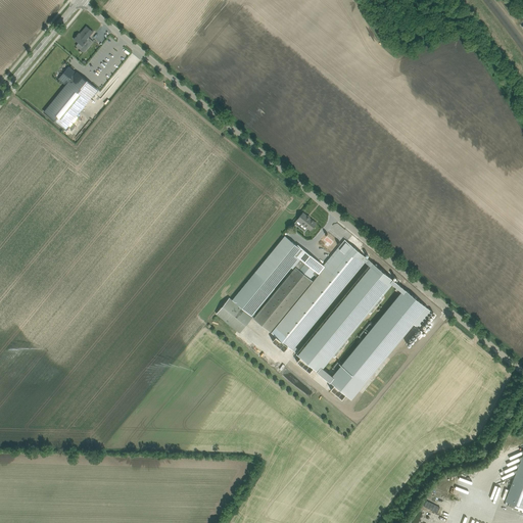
[(75,39),(83,46),(88,40),(87,39),(93,32),(87,27),(80,34),(79,33),(75,39)]
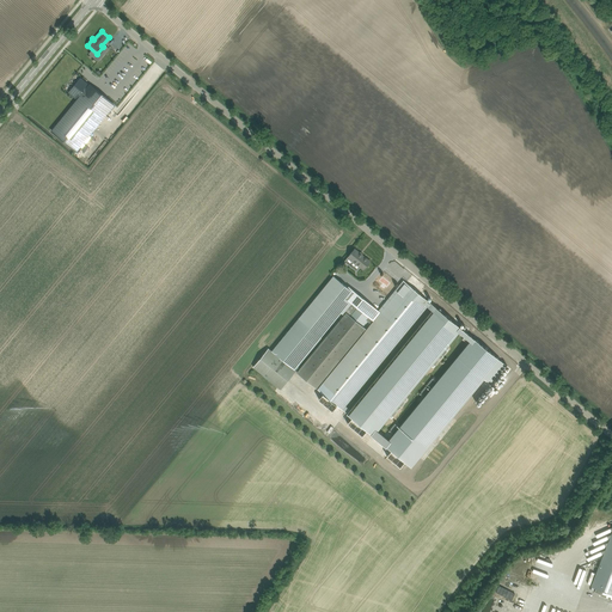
[(90,86),(85,83),(74,96),(78,101),(53,132),(75,151),(79,147),(114,104),(91,85),(90,86)]
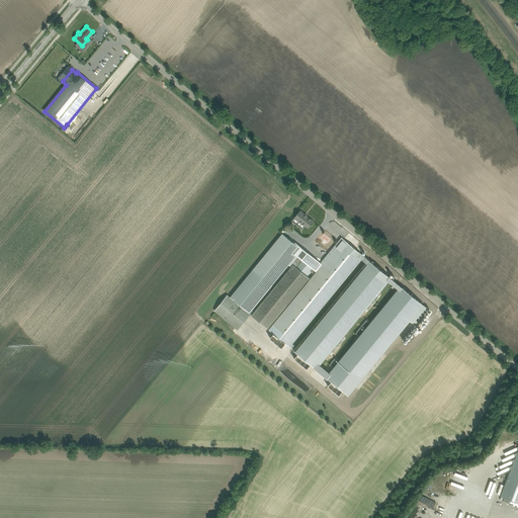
[(300,210),(297,214),(294,218),(308,228),(314,221),(300,210)]
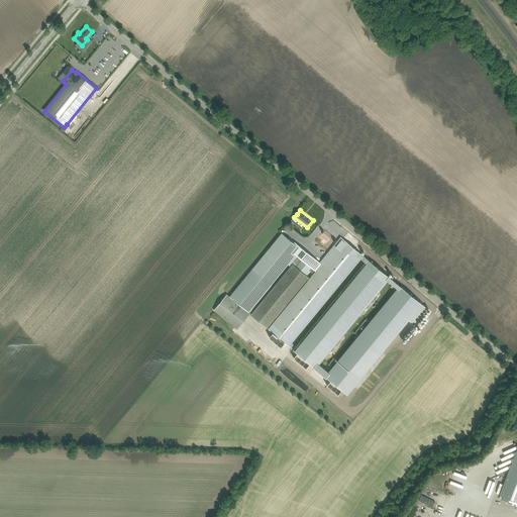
[(249,311),(251,309),(288,265),(302,247),(301,245),(300,246),(295,241),(294,242),(289,238),(273,257),(267,252),(230,296),(249,312),(249,311)]
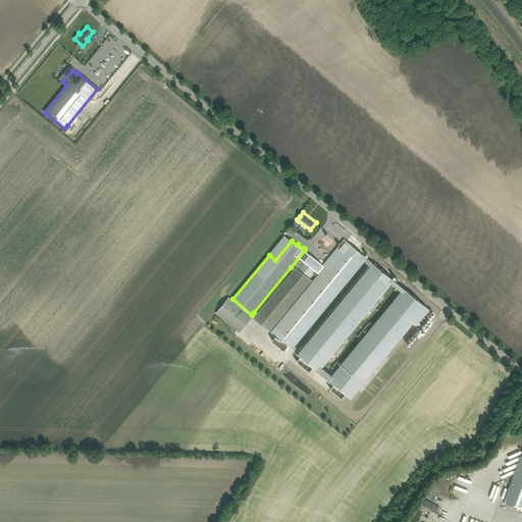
[(272,329),(271,328),(269,331),(270,331),(275,335),(272,341),(284,351),(288,346),(290,348),(292,349),(292,350),(295,346),(364,262),(367,258),(347,242),(324,268),(323,266),(310,282),(311,282),(272,329)]
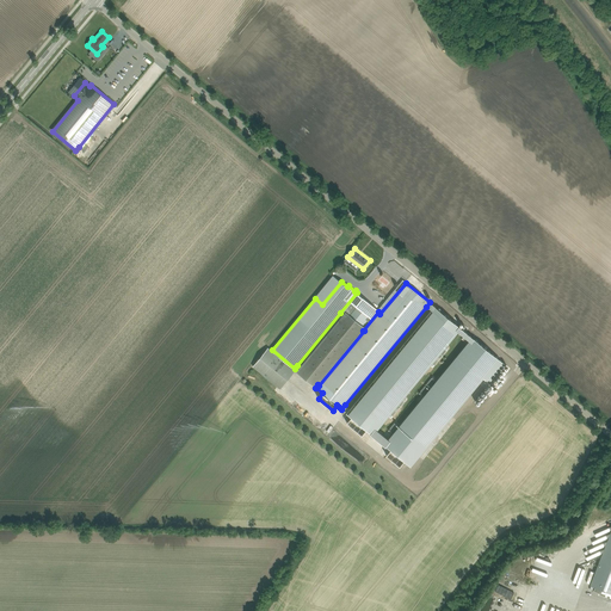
[(315,388),(318,384),(363,331),(378,312),(362,298),(363,297),(357,292),(340,313),(343,314),(345,310),(345,312),(300,368),(297,365),(295,368),(297,370),(296,371),(315,388)]
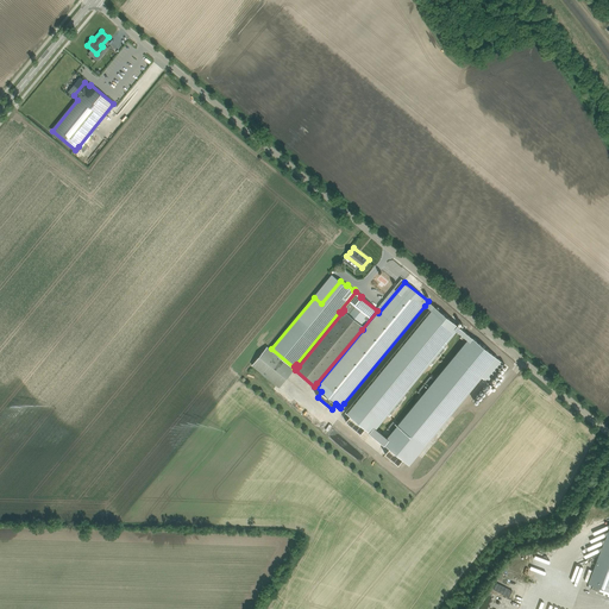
[(365,428),(370,432),(374,428),(454,330),(457,325),(428,301),(425,306),(429,308),(347,407),(344,403),(340,408),(347,413),(350,415),(346,421),(360,433),(365,428)]
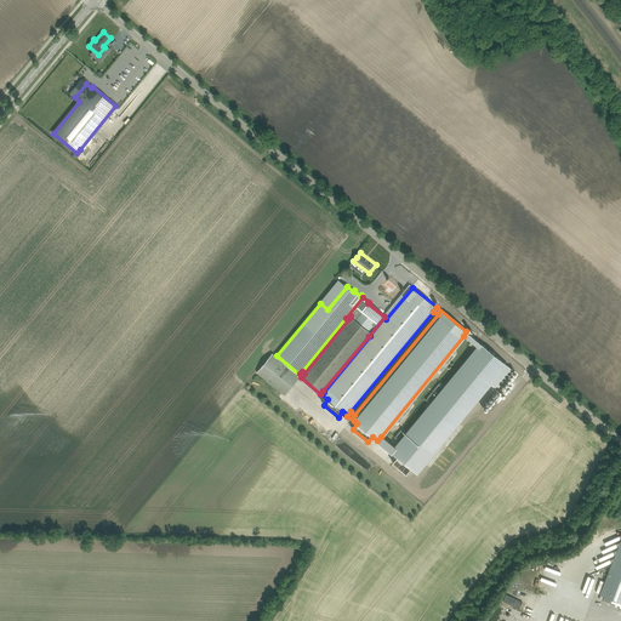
[(466,331),(463,336),(478,348),(397,449),(381,437),(377,440),(397,457),(393,462),(406,473),(411,468),(417,474),(491,385),(497,389),(513,370),(468,334),(466,331)]
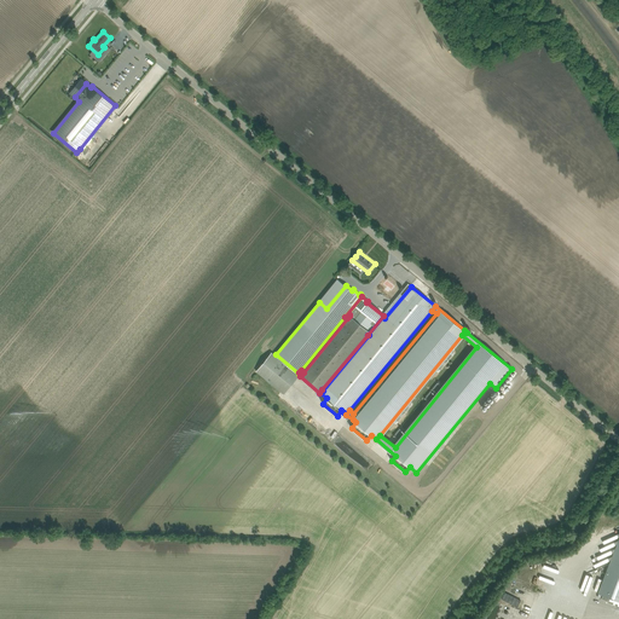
[(618,600),(618,538),(617,545),(615,545),(615,549),(614,549),(614,553),(613,553),(612,557),(612,556),(611,561),(599,593),(618,600)]
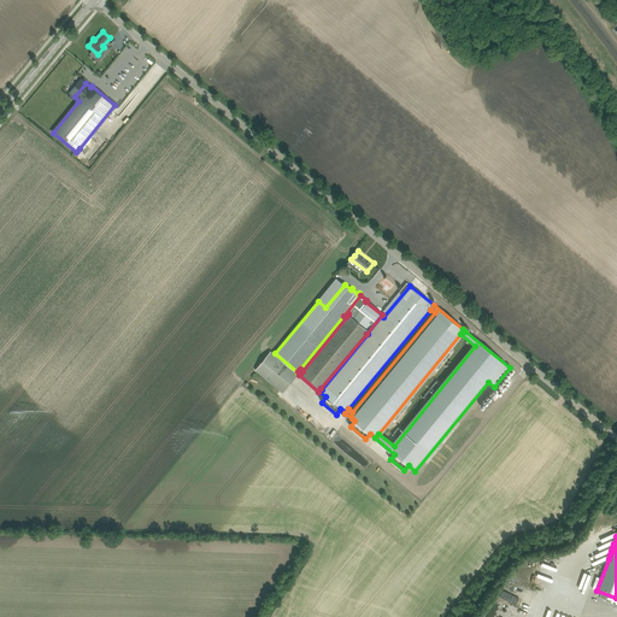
[(519,599),(504,591),(500,597),(516,605),(519,599)]
